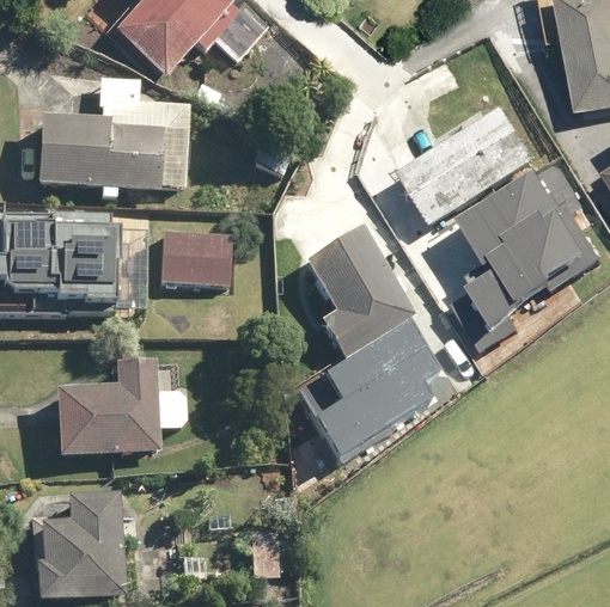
[(117,31),(165,75),(236,1),(235,0),(146,0),(117,31)]
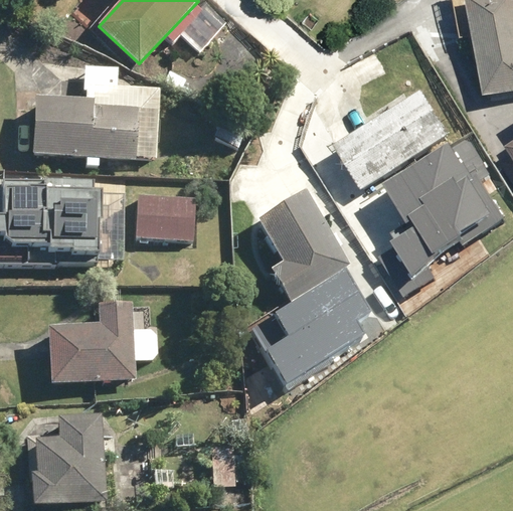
[(466,0),(482,91),(512,84),(512,0),(466,0)]
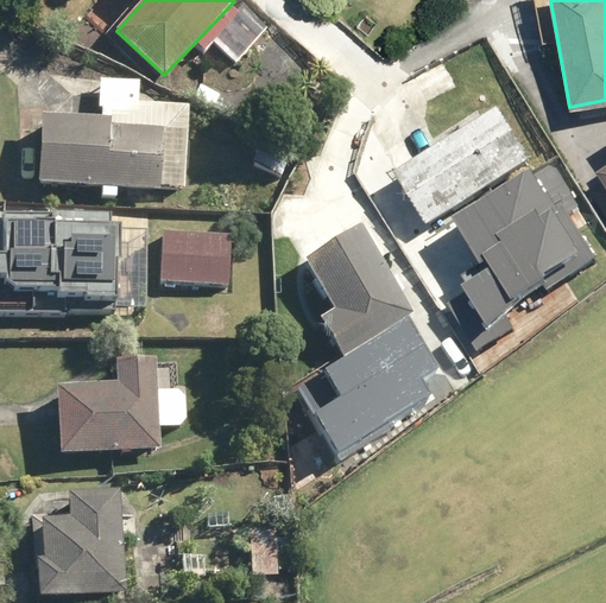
[(389,164),(418,215),(528,151),(498,101),(389,164)]
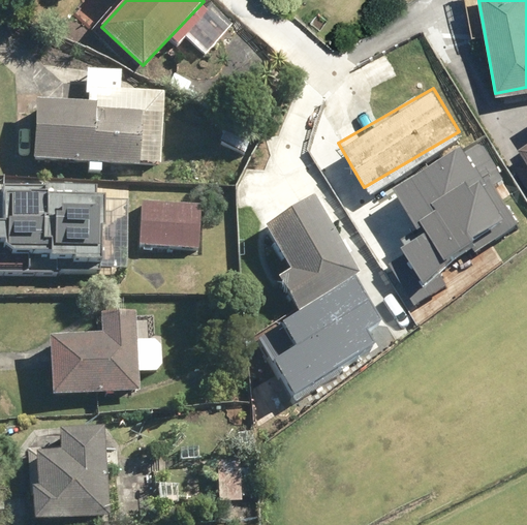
[(37,98),(33,156),(140,162),(143,111),(97,109),(97,102),(37,98)]
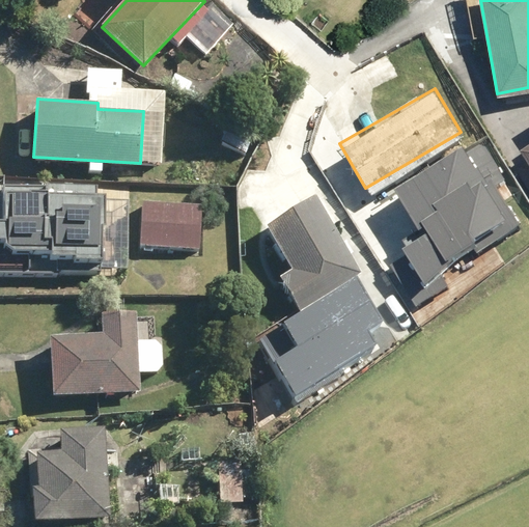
[(477,135),(395,186),(422,228),(398,243),(405,252),(389,260),(413,299),(443,279),(438,270),(517,220),(493,183),(503,176),(477,135)]
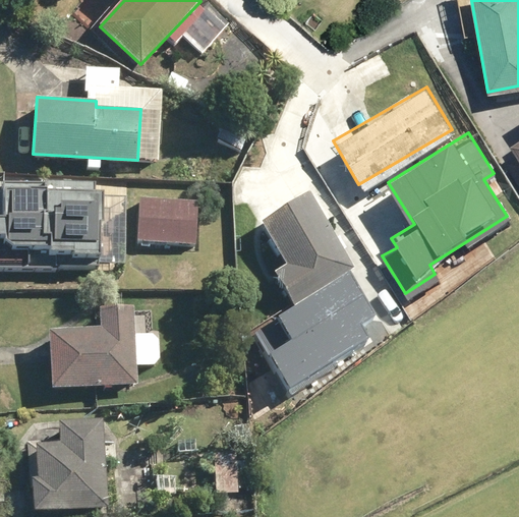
[(505,166),(518,187),(518,139),(507,148),(515,160),(505,166)]
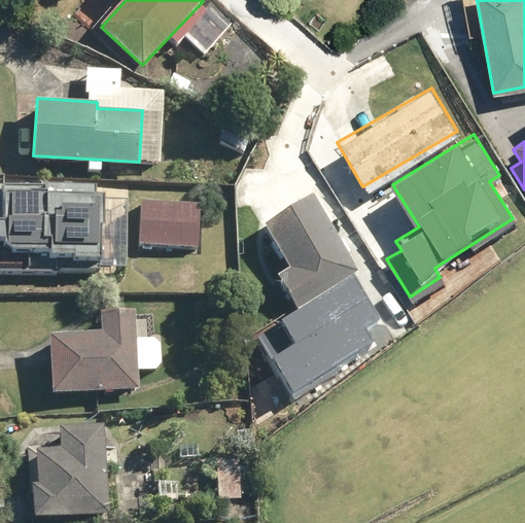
[(0,259),(101,260),(102,196),(47,196),(47,185),(4,185),(3,219),(0,219),(0,259)]
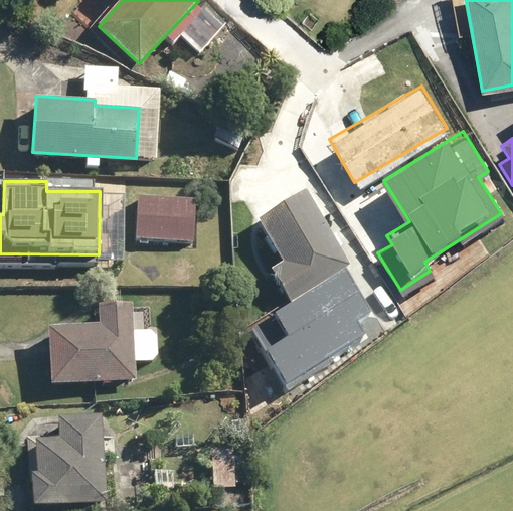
[(347,258),(303,184),(255,213),(280,254),(267,262),(287,294),(347,258)]
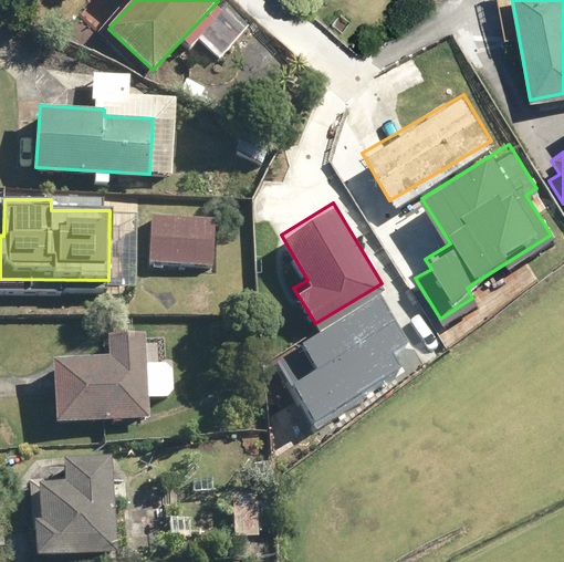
[(150,257),(210,259),(212,215),(153,211),(150,257)]
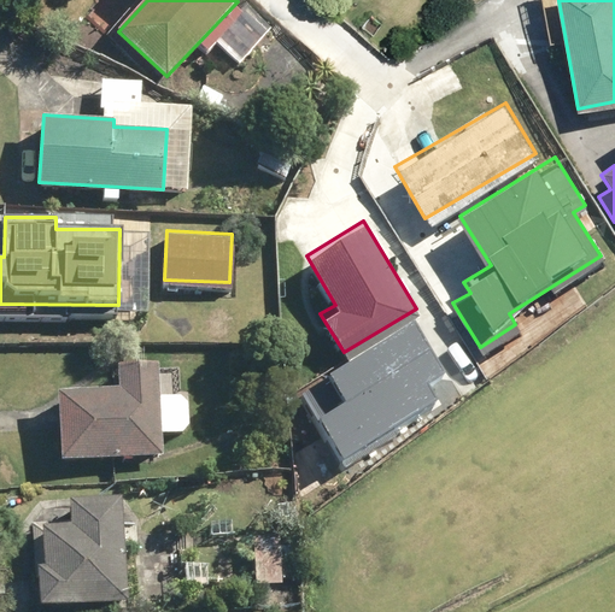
[(414,317),(302,389),(344,453),(434,395),(422,377),(444,364),(414,317)]
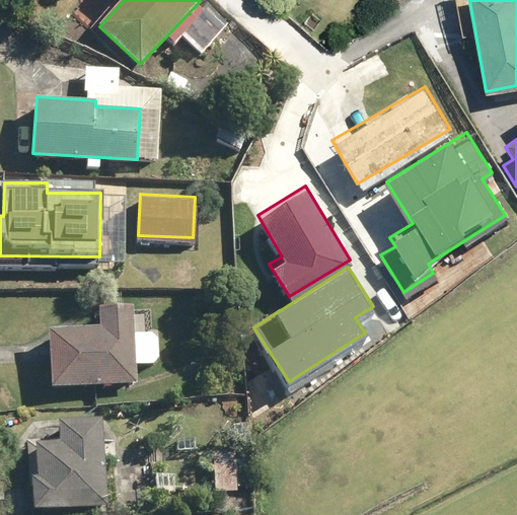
[(50,327),(52,385),(138,382),(135,304),(99,305),(100,325),(50,327)]
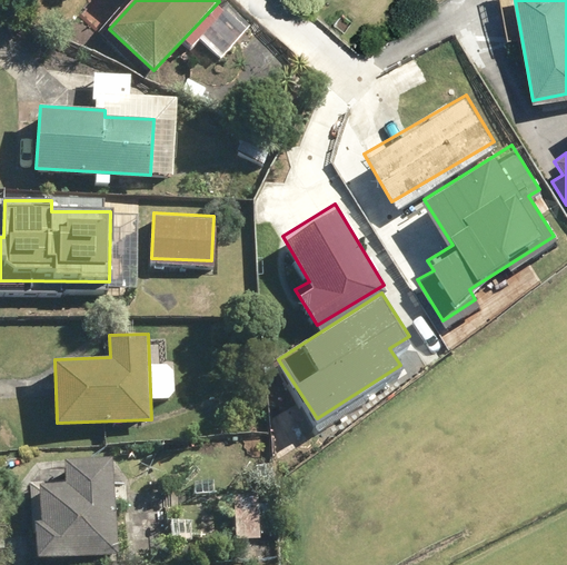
[(35,522),(37,557),(116,553),(110,458),(65,461),(66,484),(39,486),(41,522),(35,522)]
